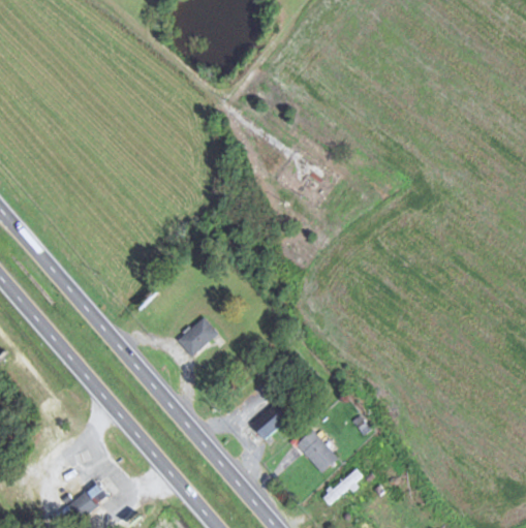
[(175,339),(190,355),(217,331),(202,314),(175,339)]
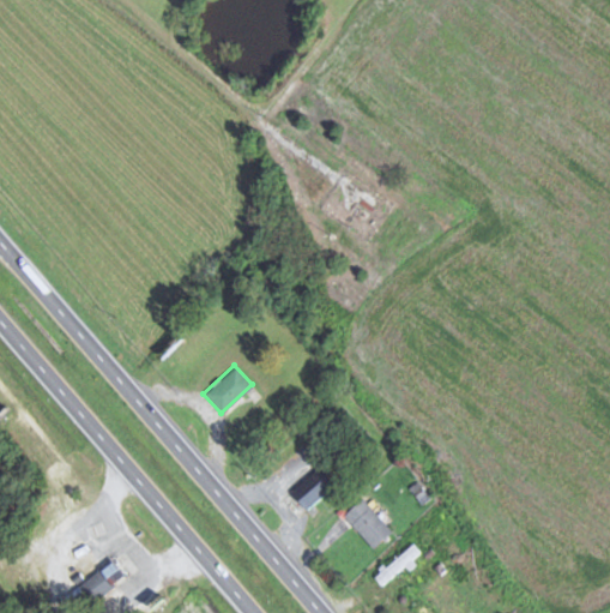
[(338,480),(322,461),(287,491),(302,510),(338,480)]
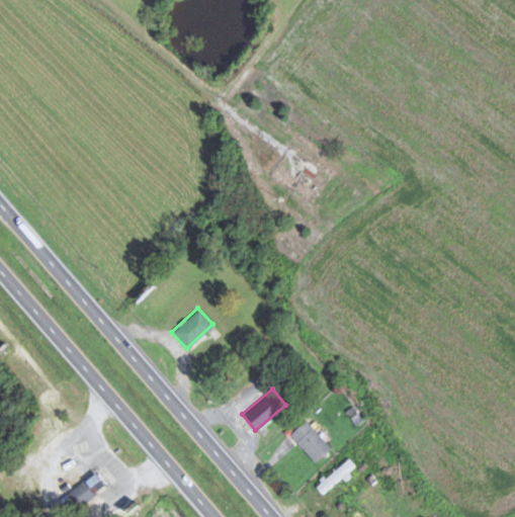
[(316,462),(332,446),(305,420),(289,435),(316,462)]
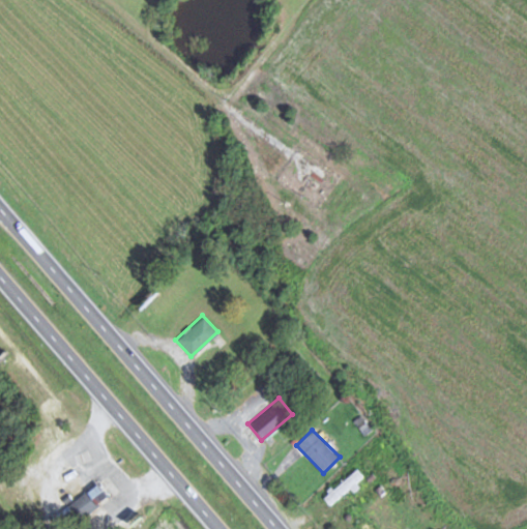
[(321,494),(327,503),(362,476),(356,468),(321,494)]
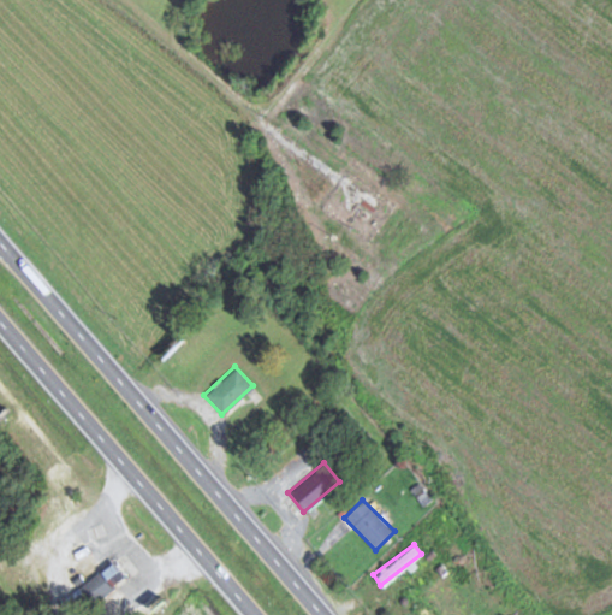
[(101,574),(97,568),(77,587),(93,604),(126,574),(114,562),(101,574)]
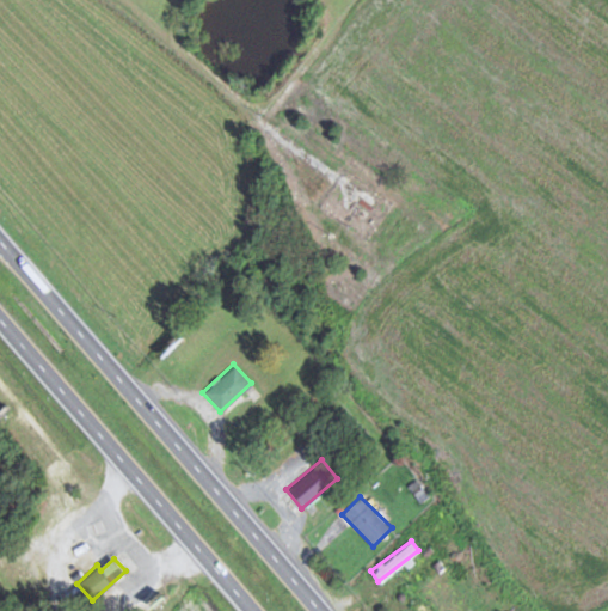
[(462,574),(452,560),(437,572),(448,585),(462,574)]
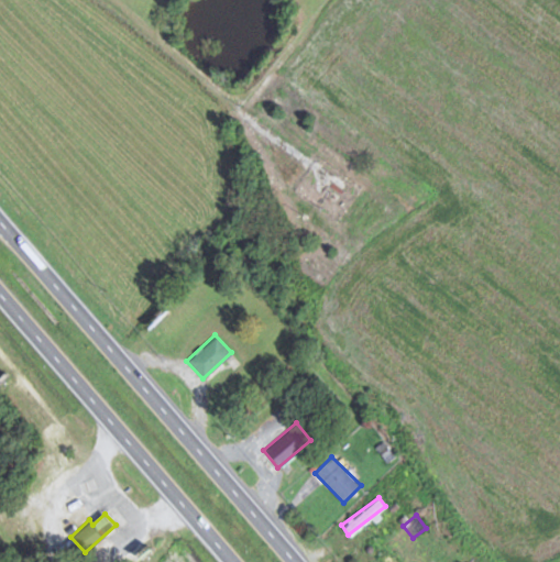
[(395,561),(387,552),(379,559),(381,561),(395,561)]
